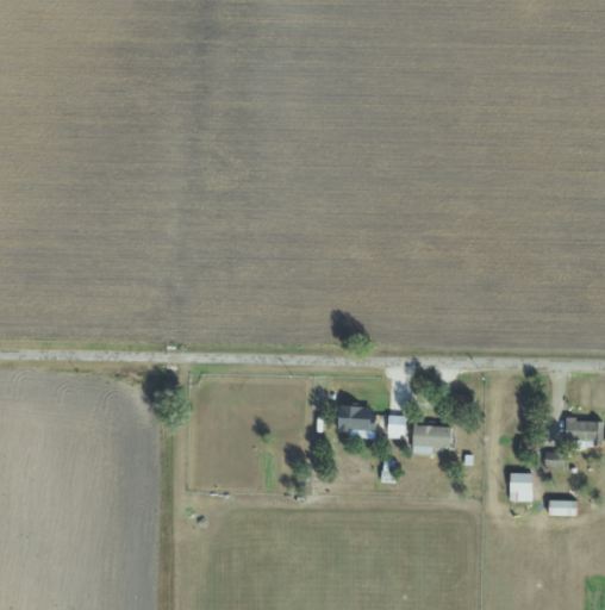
[(407,416),(379,416),(379,433),(407,433),(407,416)]
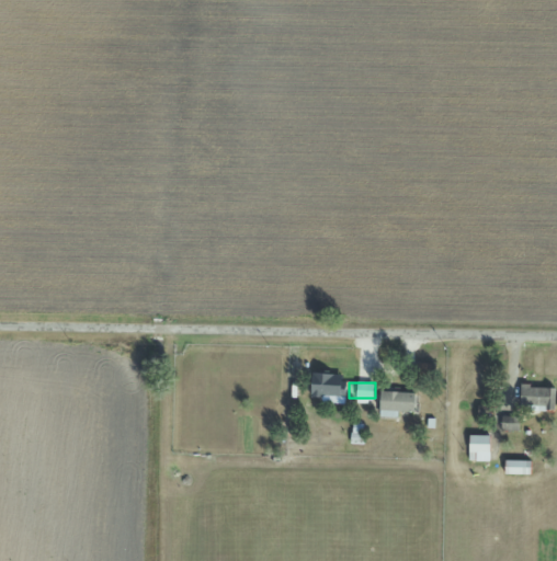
[(556,387),(521,387),(521,409),(556,409),(556,387)]
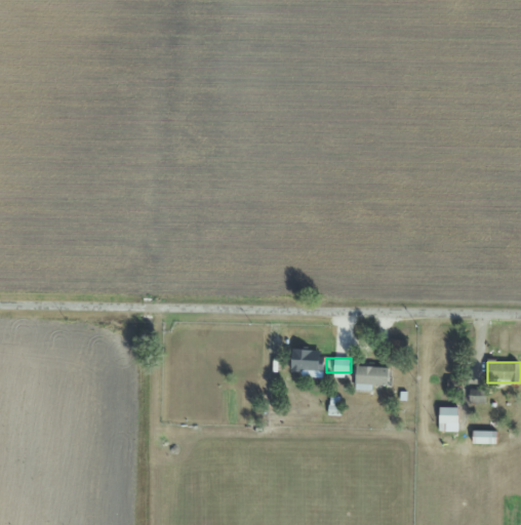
[(355,385),(397,385),(397,367),(355,367),(355,385)]
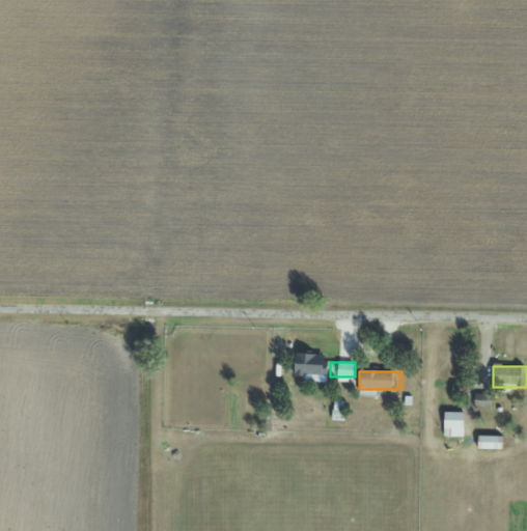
[(492,407),(492,394),(474,394),(474,407),(492,407)]
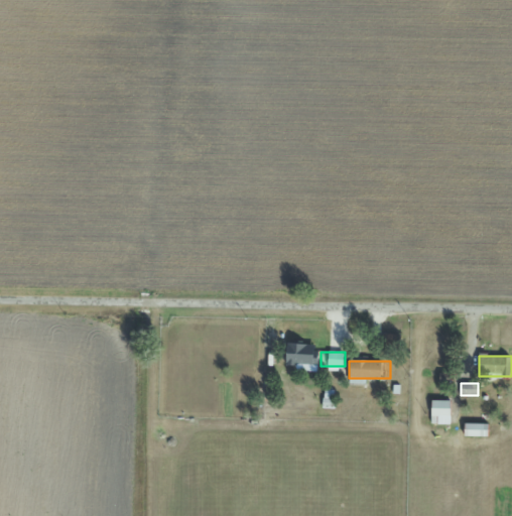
[(431,424),(451,424),(451,400),(431,400),(431,424)]
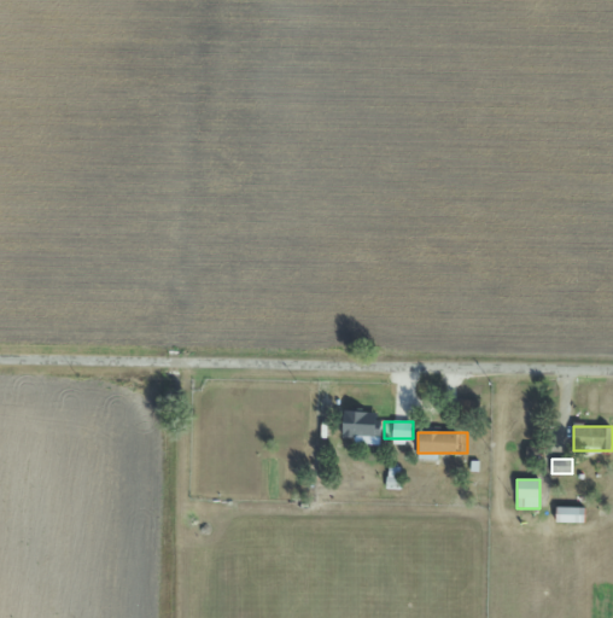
[(555,523),(584,523),(584,507),(555,507),(555,523)]
